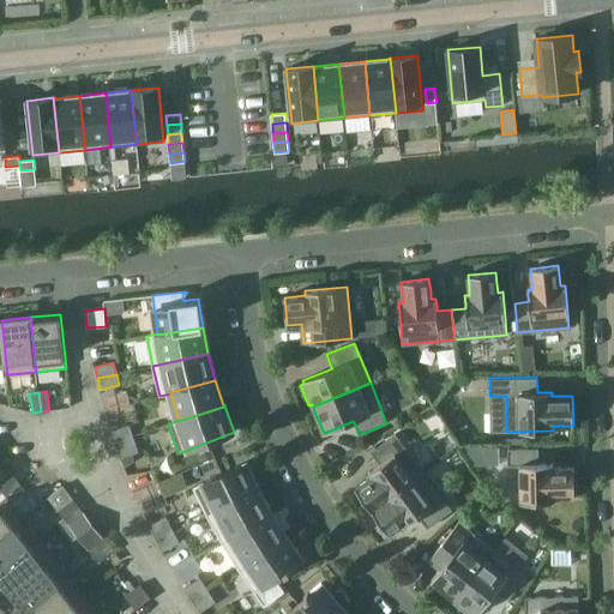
[(115,441),(133,435),(130,425),(112,431),(115,441)]
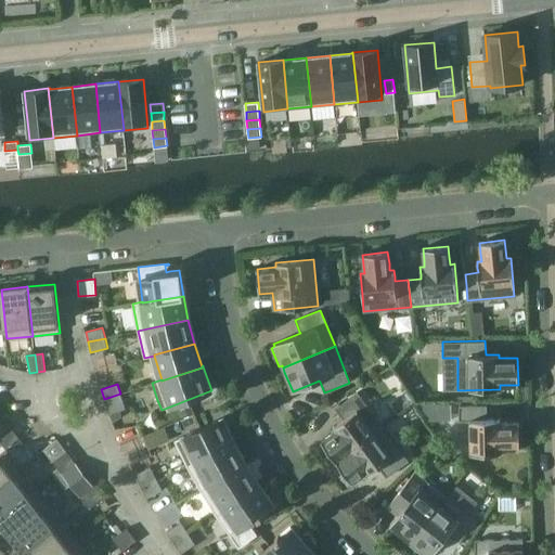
[(328,450),(336,461),(383,427),(357,392),(336,409),(343,418),(344,420),(338,424),(333,427),(335,430),(331,434),(321,440),(328,450)]
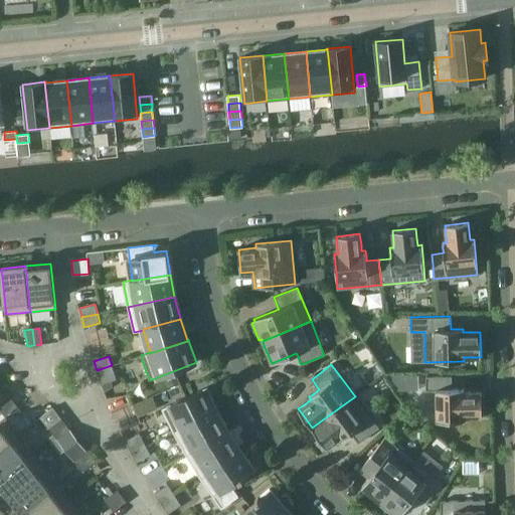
[(117,379),(112,365),(97,370),(101,384),(112,380),(117,379)]
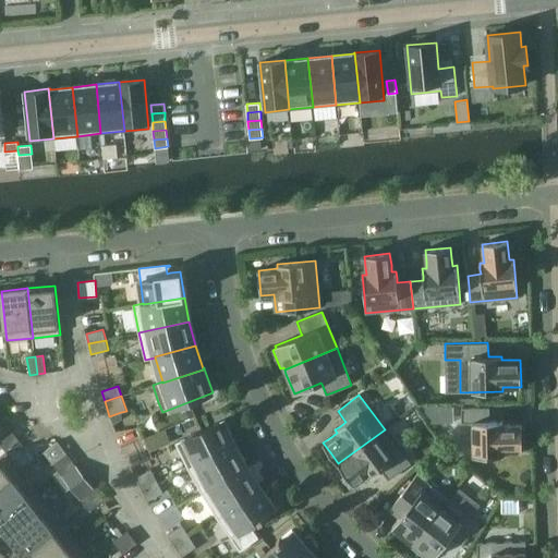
[(431,423),(438,423),(438,405),(420,405),(431,423)]
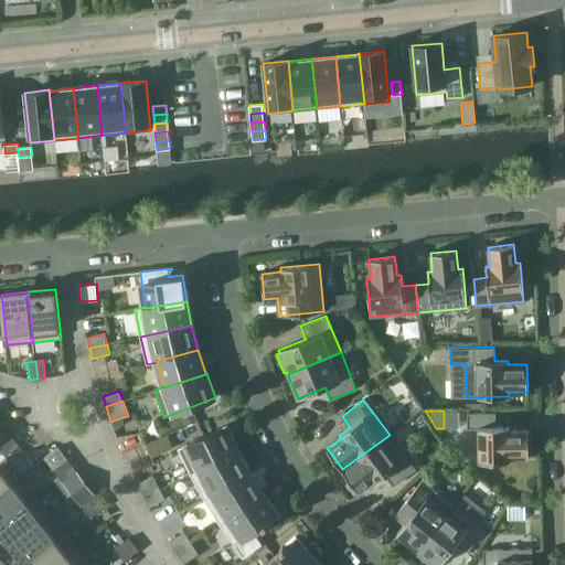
[(184,417),(188,426),(198,422),(194,413),(184,417)]
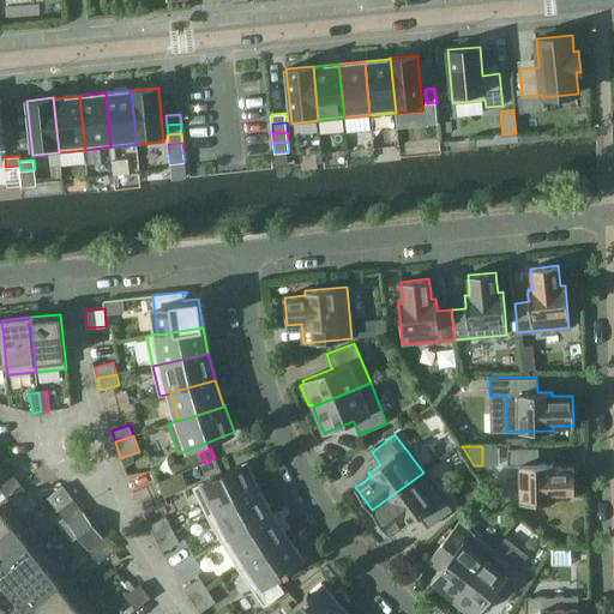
[(519,464),(521,501),(541,501),(554,501),(554,497),(561,497),(575,497),(575,467),(561,468),(553,468),(553,463),(546,464),(539,464),(539,449),(509,450),(509,464),(519,464)]
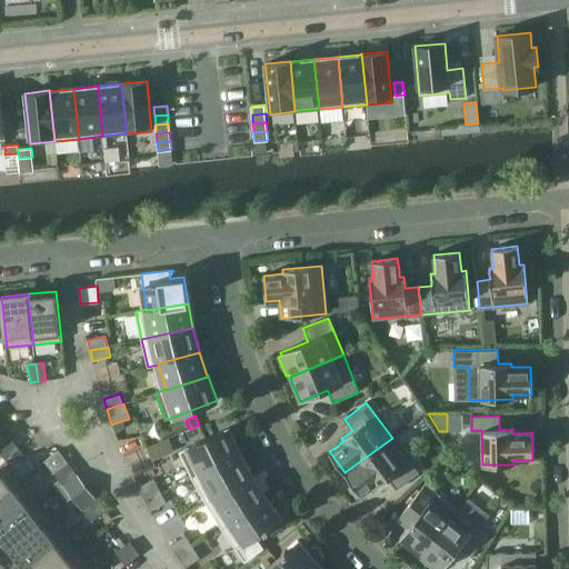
[(123,420),(111,425),(115,433),(125,427),(123,420)]
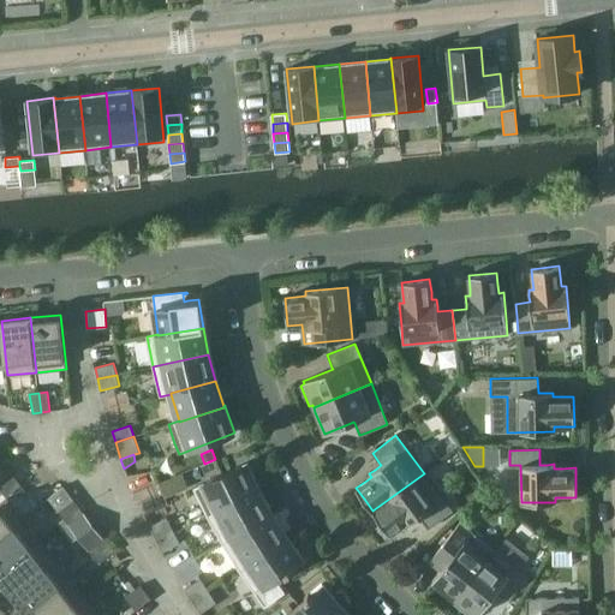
[(257,490),(258,490),(261,489),(248,463),(193,488),(207,517),(257,490)]
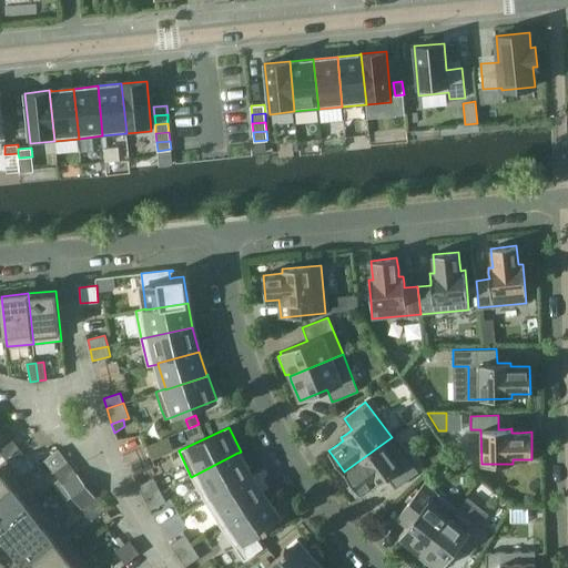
[(0,452),(0,453),(14,442),(10,436),(0,443),(0,452)]
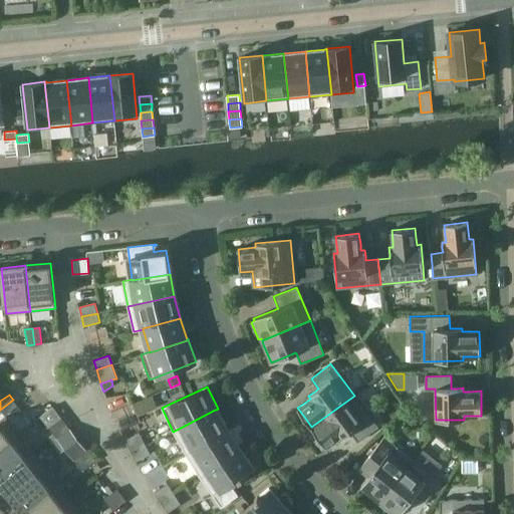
[(378,427),(354,396),(311,427),(325,446),(334,440),(338,437),(340,439),(345,436),(350,432),(351,433),(357,442),(378,427)]
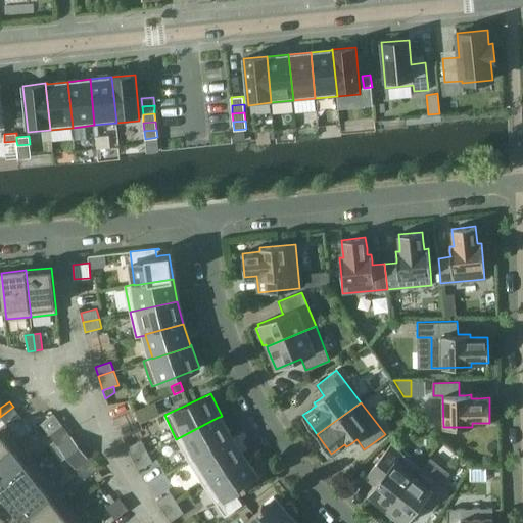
[(0,417),(5,423),(18,413),(13,407),(0,417)]
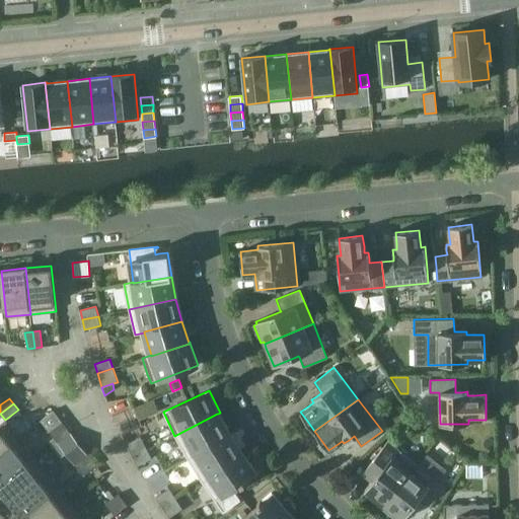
[(218,414),(217,414),(174,436),(187,458),(229,435),(228,434),(218,414)]
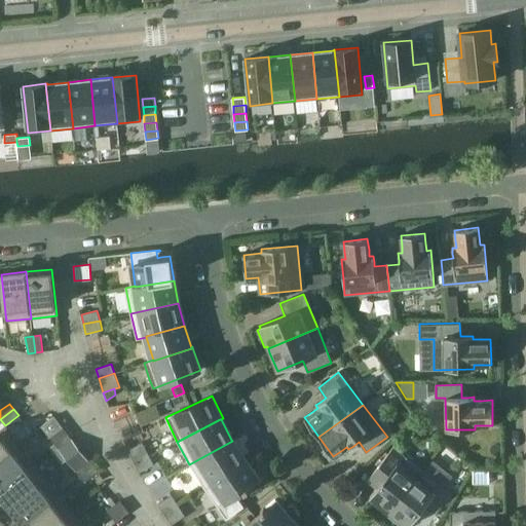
[(0,458),(12,449),(20,443),(6,426),(0,430),(0,458)]
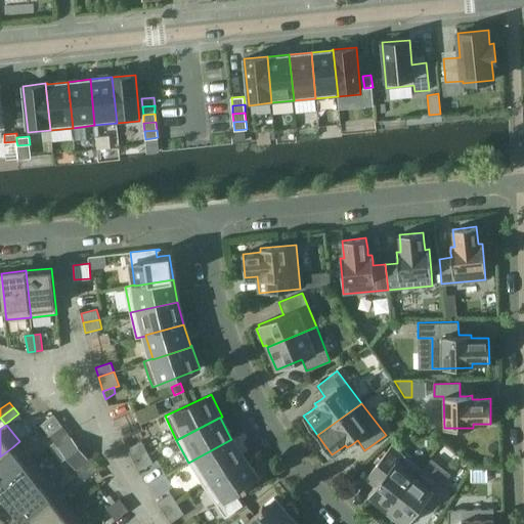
[(54,441),(67,431),(62,426),(49,436),(54,441)]
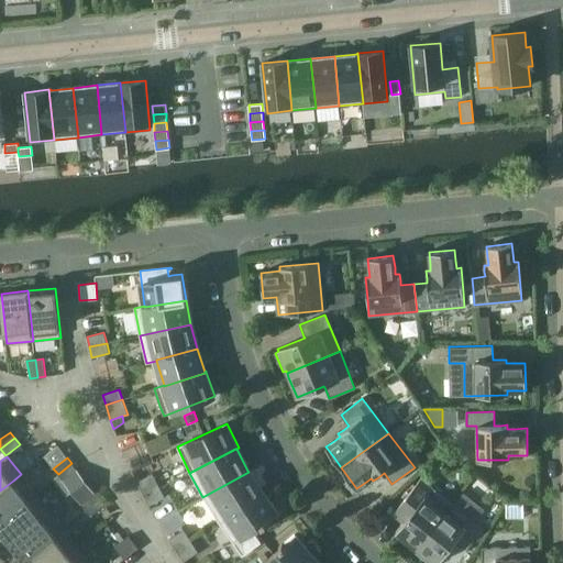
[(77,470),(72,463),(58,474),(63,481),(77,470)]
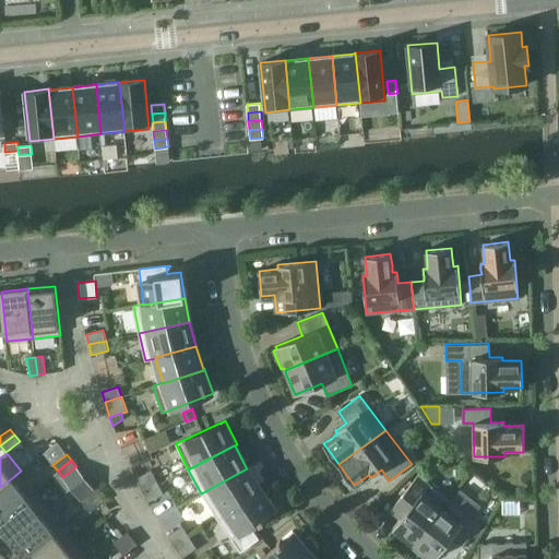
[(259,488),(247,468),(201,494),(216,516),(216,518),(260,489),(259,488)]
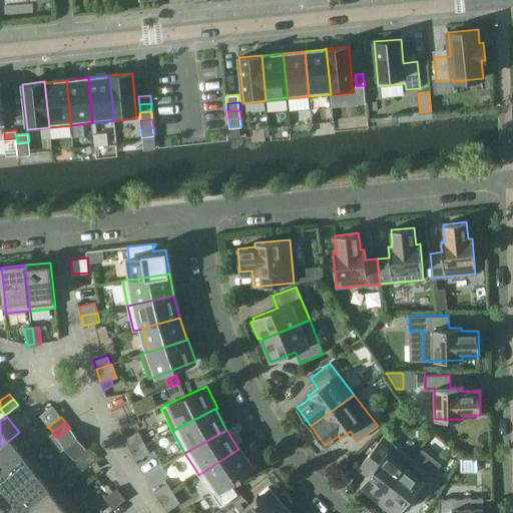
[(0,473),(24,454),(32,449),(19,432),(12,438),(0,447),(0,473)]
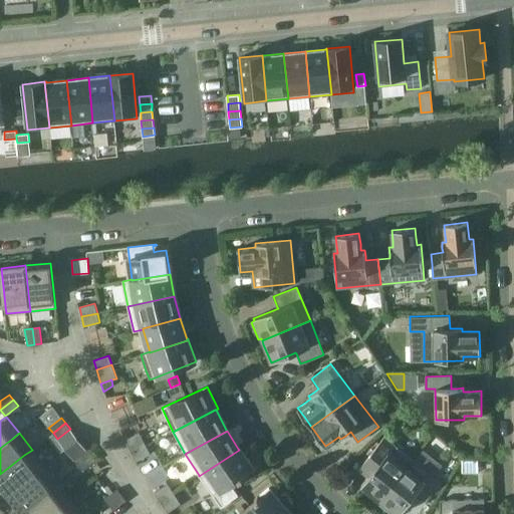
[(132,453),(146,446),(140,433),(124,440),(132,453)]
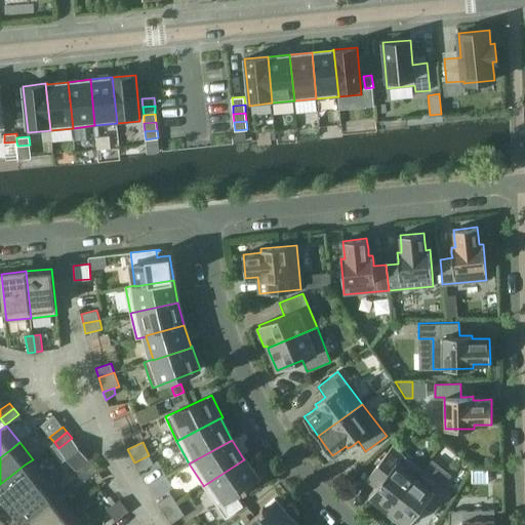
[(387,510),(389,511),(421,470),(393,446),(376,466),(386,474),(387,474),(376,487),(369,495),(371,497),(370,499),(385,512),(387,510)]
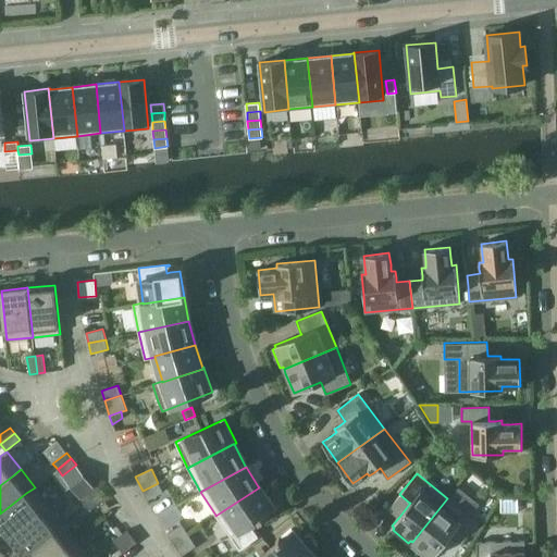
[(163,492),(158,483),(143,491),(147,499),(163,492)]
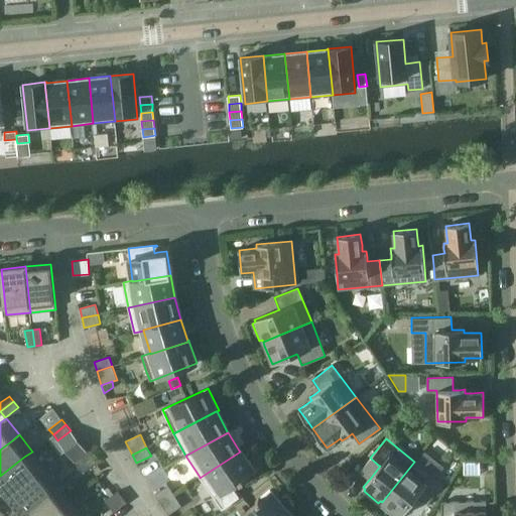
[(37,473),(44,468),(32,452),(24,457),(0,476),(0,488),(7,497),(37,473)]
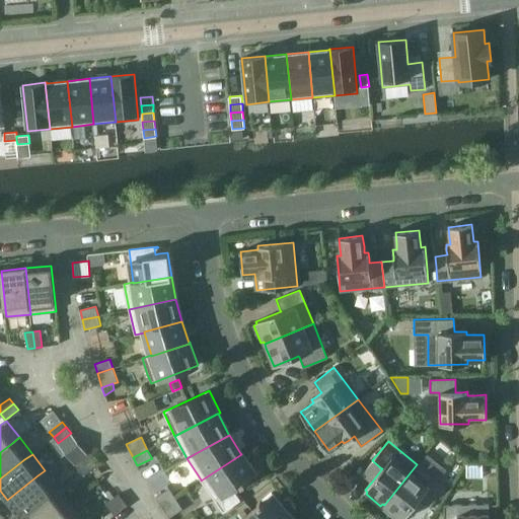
[(79,469),(91,460),(87,454),(74,464),(79,469)]
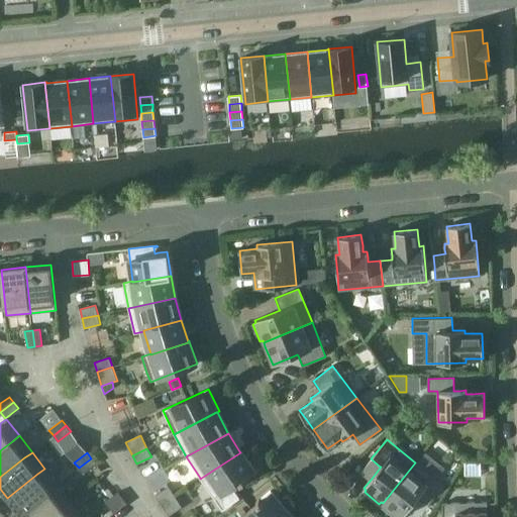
[(240,452),(200,479),(222,511),(239,498),(232,487),(239,481),(241,483),(244,481),(244,480),(255,472),(245,457),(244,458),(240,452)]
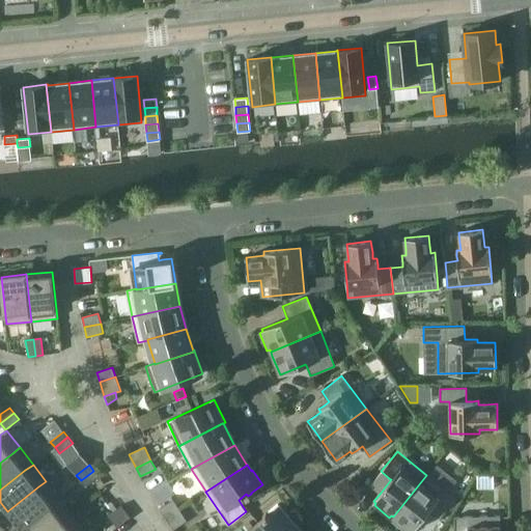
[(99,476),(93,471),(81,480),(85,486),(99,476)]
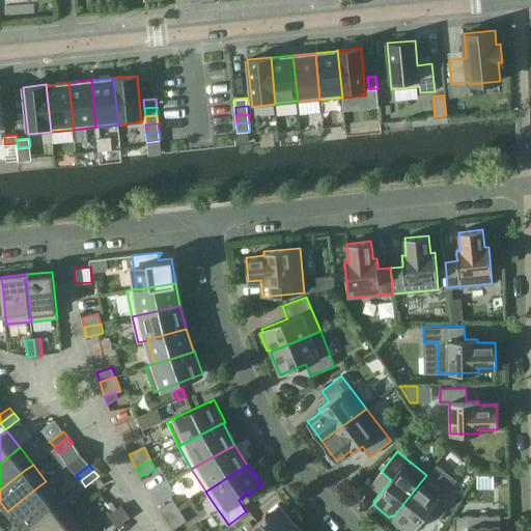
[(455,499),(426,475),(393,516),(394,518),(392,521),(406,530),(408,530),(410,530),(411,530),(412,530),(427,512),(429,510),(430,511),(439,519),(455,499)]
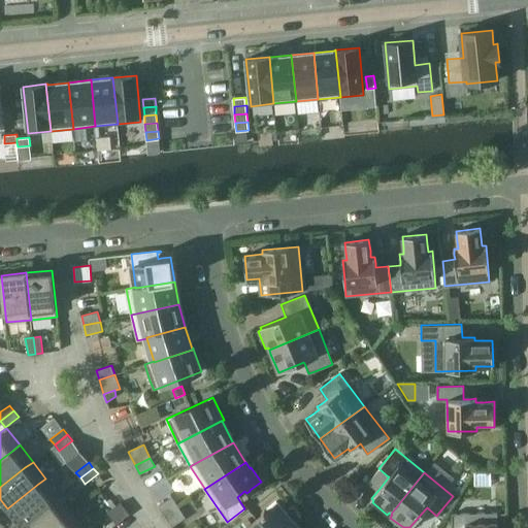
[(59,495),(45,479),(38,484),(7,508),(20,525),(51,501),(59,495)]
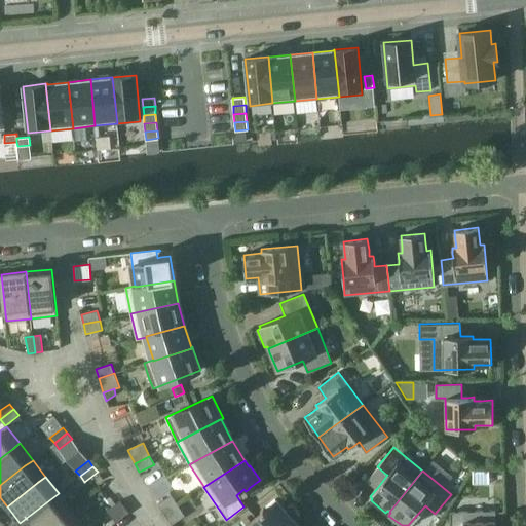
[(49,525),(64,516),(71,510),(59,493),(50,499),(20,523),(22,525),(49,525)]
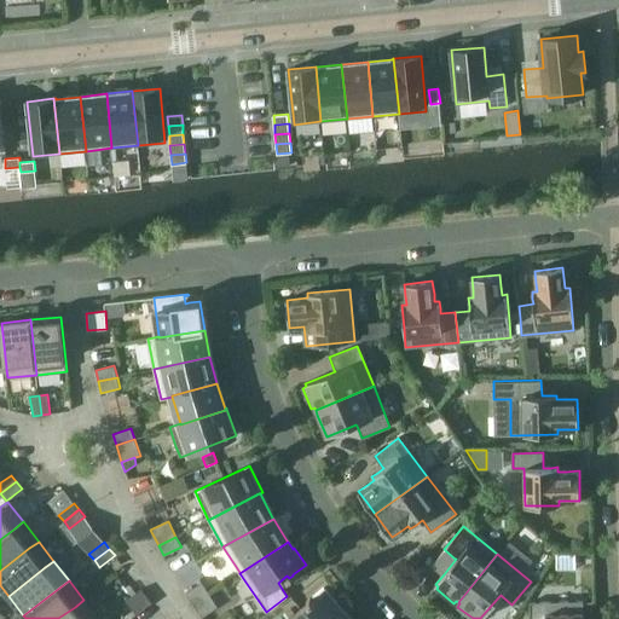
[(192,603),(208,593),(202,583),(185,593),(192,603)]
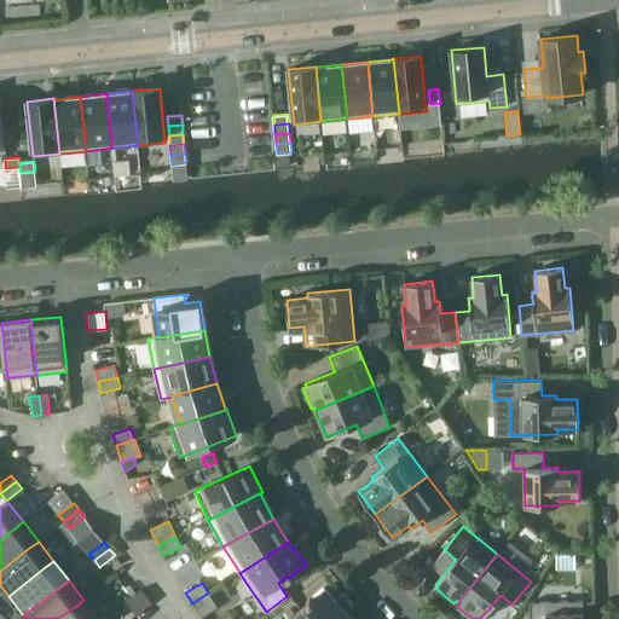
[(334,618),(342,612),(336,605),(337,603),(324,588),(311,599),(311,597),(306,601),(308,603),(289,618),(334,618)]
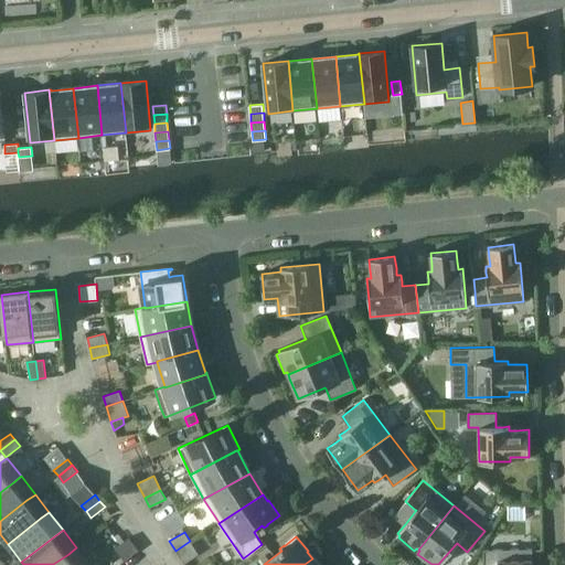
[(119,555),(134,544),(129,537),(115,548),(119,555)]
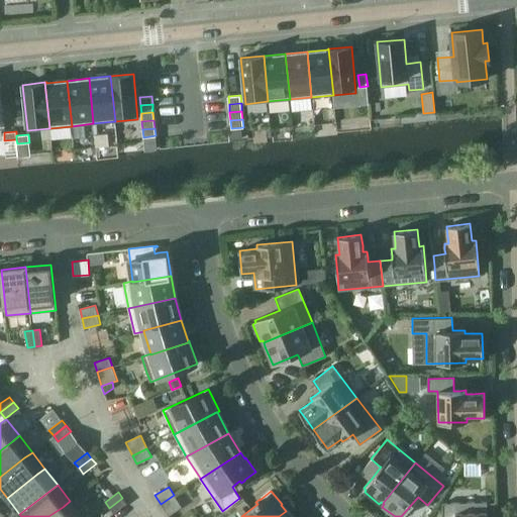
[(182,507),(174,495),(161,504),(169,516),(182,507)]
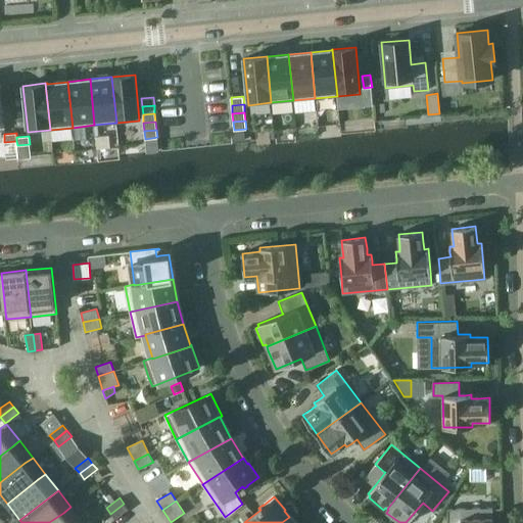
[(124,504),(110,514),(115,520),(129,510),(124,504)]
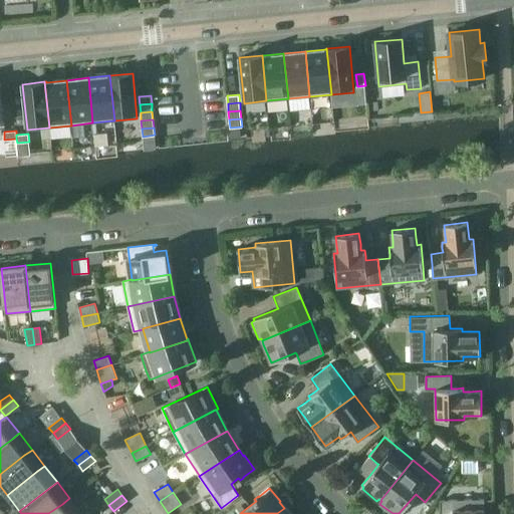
[(81,513),(69,498),(62,504),(48,513),(81,513)]
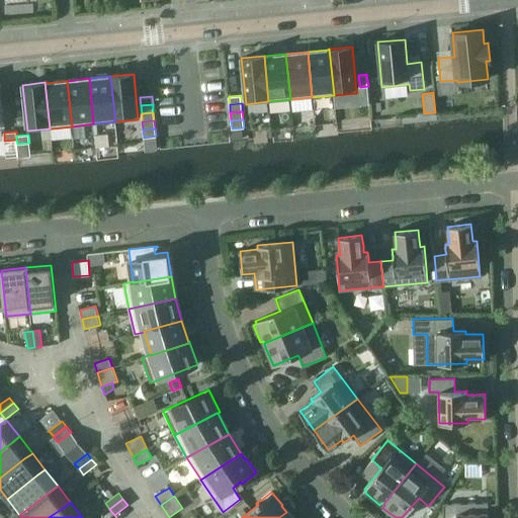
[(488,517),(488,503),(443,504),(443,517),(488,517)]
